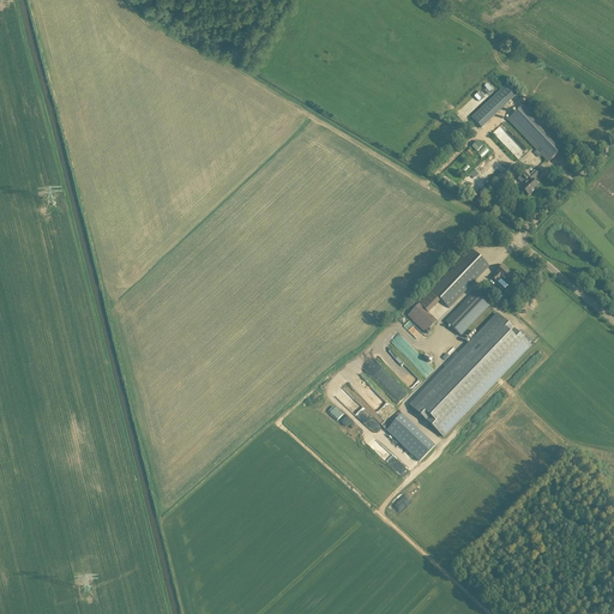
[(506,106),(507,104),(518,95),(507,84),(498,94),(471,118),(481,128),(506,106)]
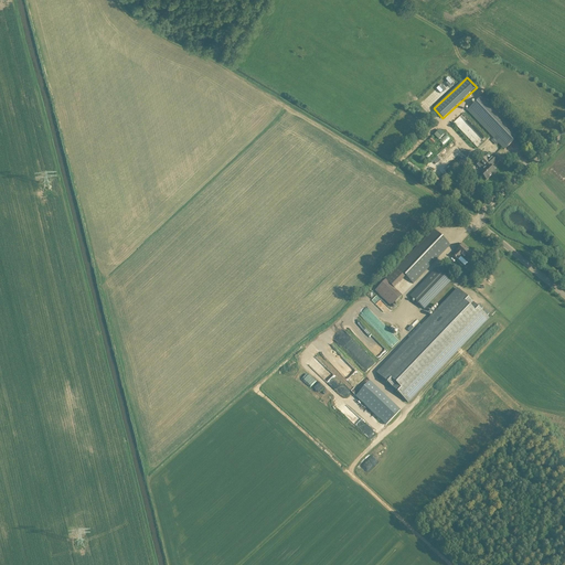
[(468,110),(501,146),(504,150),(522,134),(484,94),(468,110)]
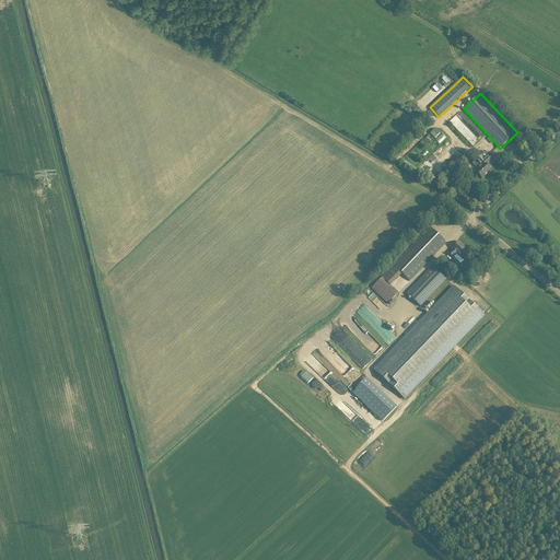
[(479,138),(456,115),(450,121),(473,144),(479,138)]
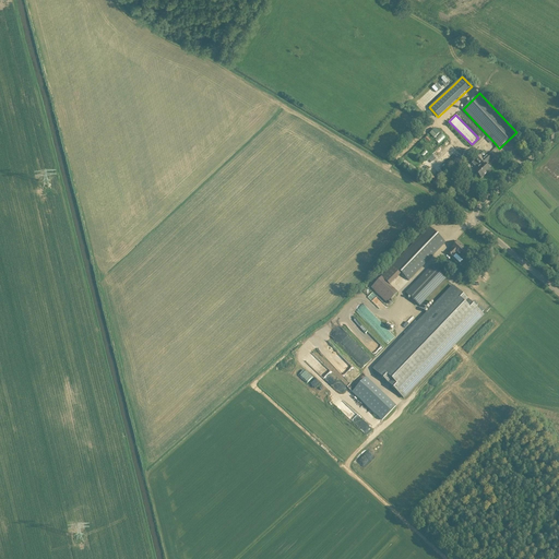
[(435,129),(429,134),(433,139),(439,133),(435,129)]
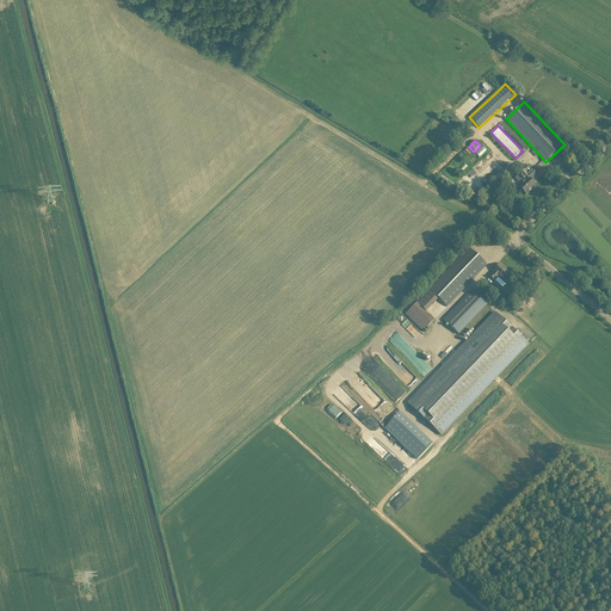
[(479,156),(487,152),(483,146),(475,152),(479,156)]
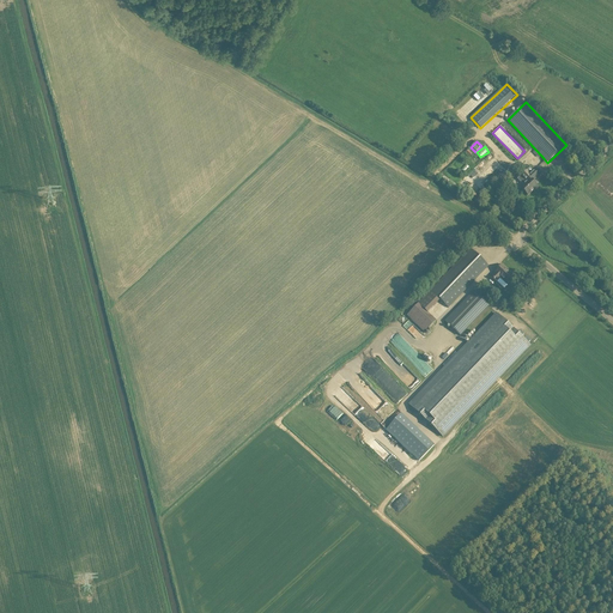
[(521,188),(523,192),(528,196),(535,188),(536,189),(539,187),(533,182),(539,176),(534,170),(533,170),(530,168),(527,170),(517,178),(523,186),(521,188)]
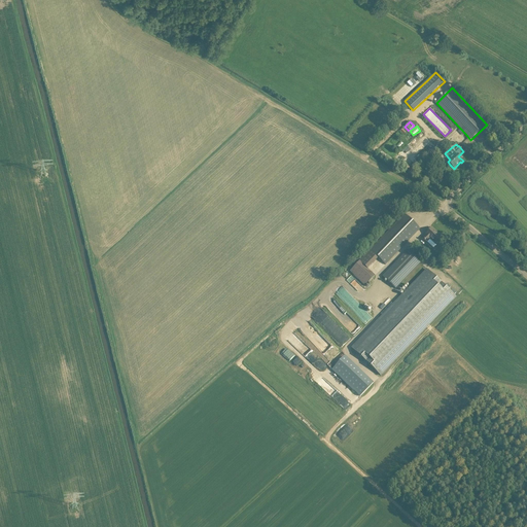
[(367,269),(378,258),(385,265),(420,229),(405,214),(350,271),(365,286),(375,276),(367,269)]
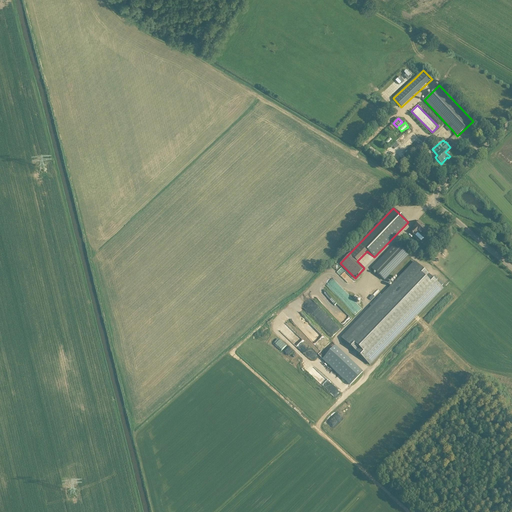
[(419,221),(415,226),(413,228),(414,228),(410,231),(414,235),(418,232),(423,237),(429,231),(419,221)]
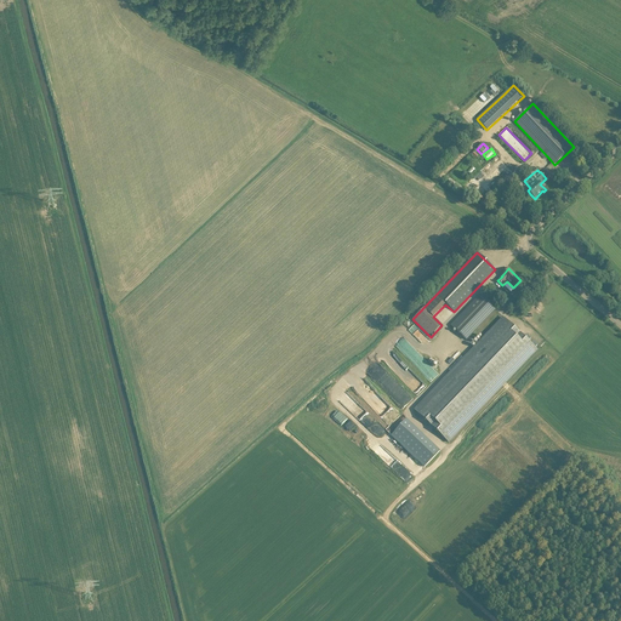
[(451,325),(466,340),(495,309),(480,295),(451,325)]
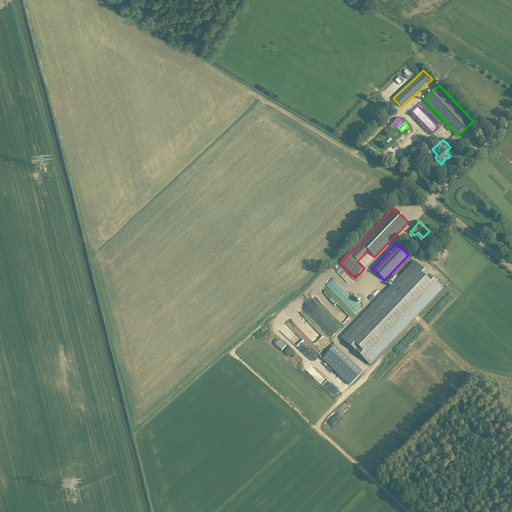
[(369,364),(442,288),(415,262),(342,338),(369,364)]
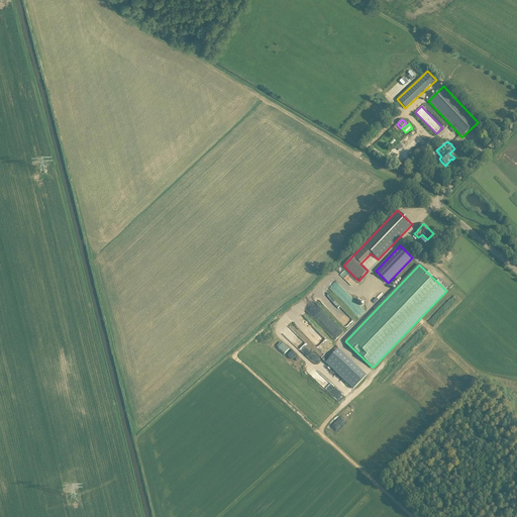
[(354,313),(359,317),(365,311),(360,307),(354,313)]
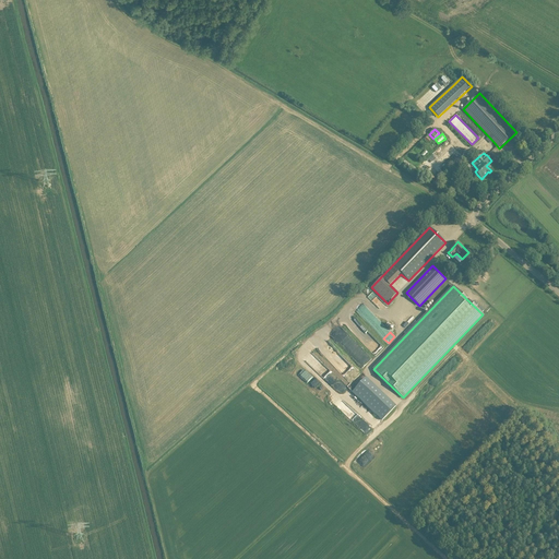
[(382,419),(395,405),(365,376),(351,390),(382,419)]
